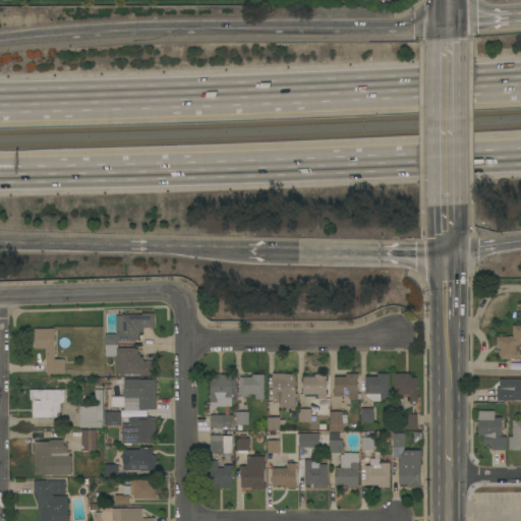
[(154,328),(142,328),(142,332),(139,332),(139,335),(137,335),(137,340),(134,340),(134,341),(116,341),(116,333),(115,333),(115,314),(141,314),(141,313),(154,313),(154,328)]
